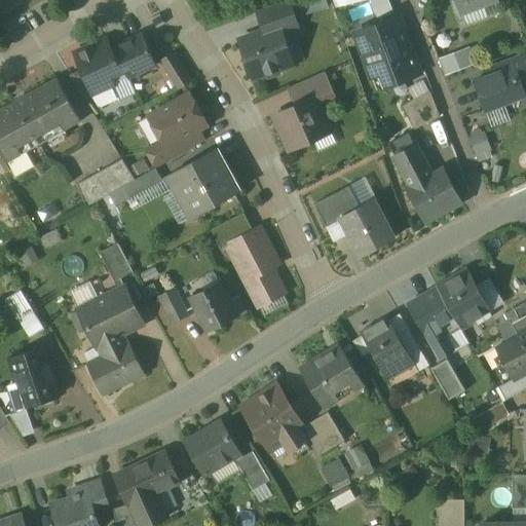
[(289,0),(255,11),(256,12),(260,10),(266,29),(264,32),(264,33),(279,27),(283,34),(299,29),(289,0)]
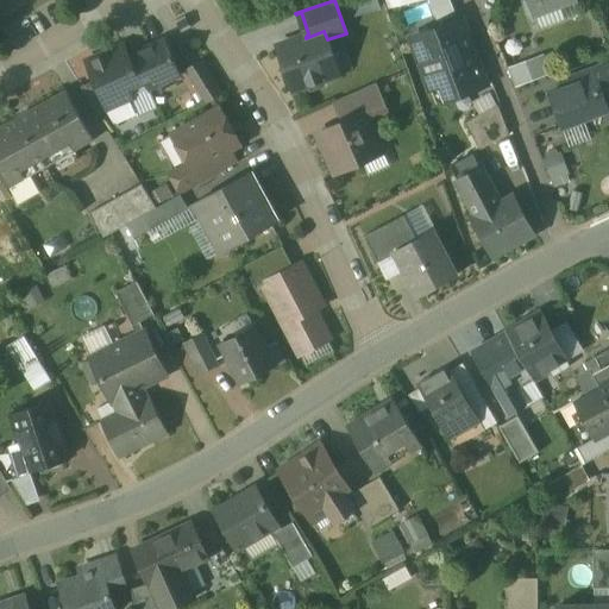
[(452,0),(431,0),(440,19),(458,11),(452,0)]
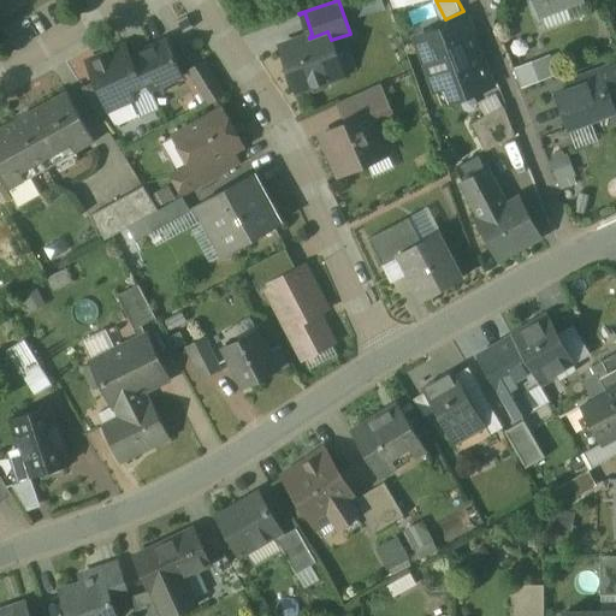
[(575,0),(533,0),(540,15),(575,0)]
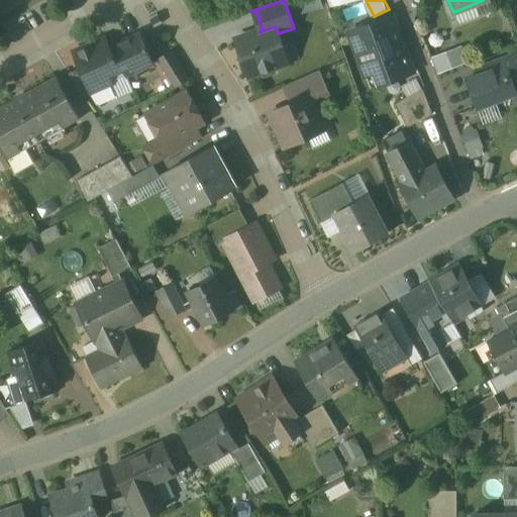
[(393,20),(350,36),(371,89),(413,73),(393,20)]
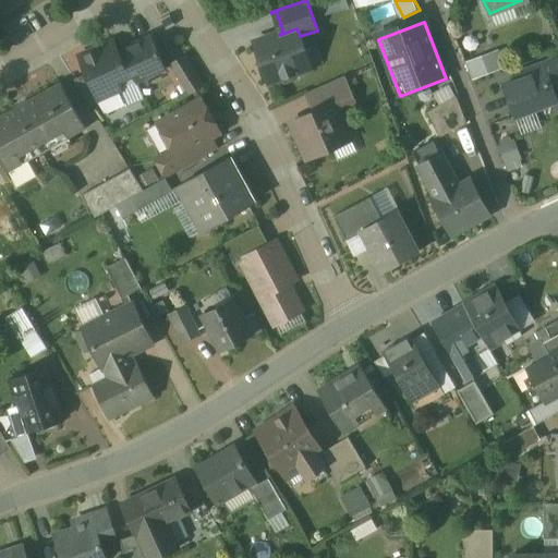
[(280,34),(254,44),(268,83),(305,70),(299,51),(303,45),(300,36),(296,28),(280,35),(280,34)]
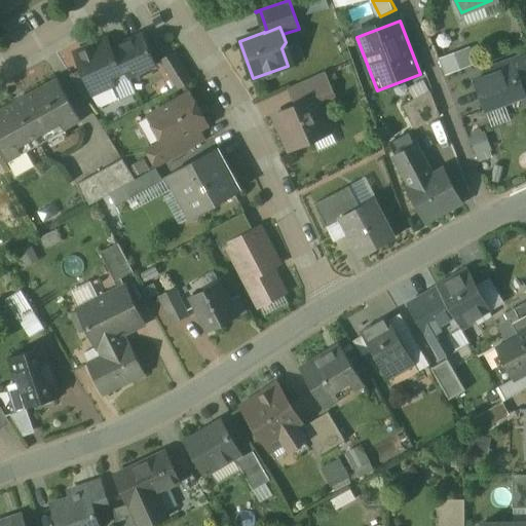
[(111,49),(98,55),(109,80),(111,79),(125,72),(128,78),(155,65),(142,35),(111,49)]
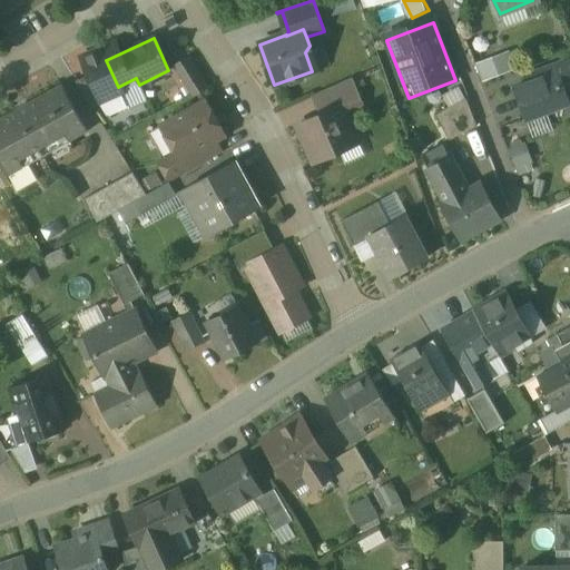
[(115,42),(80,57),(89,76),(94,87),(97,86),(105,104),(124,95),(120,86),(118,87),(106,60),(120,53),(115,42)]
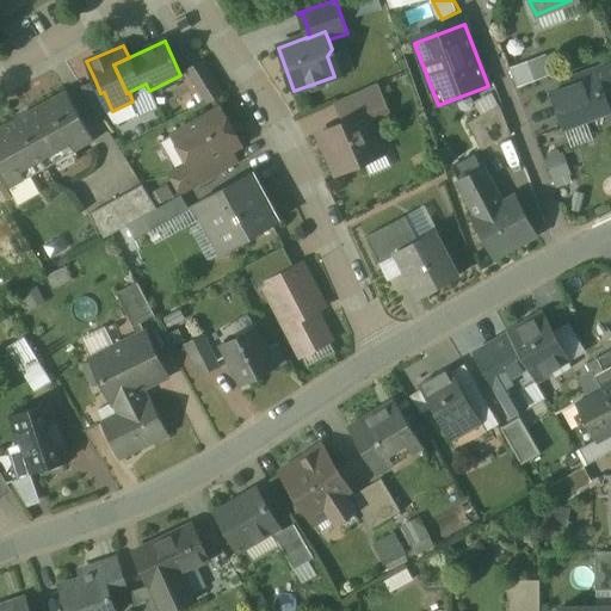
[(518,86),(554,74),(547,53),(511,65),(518,86)]
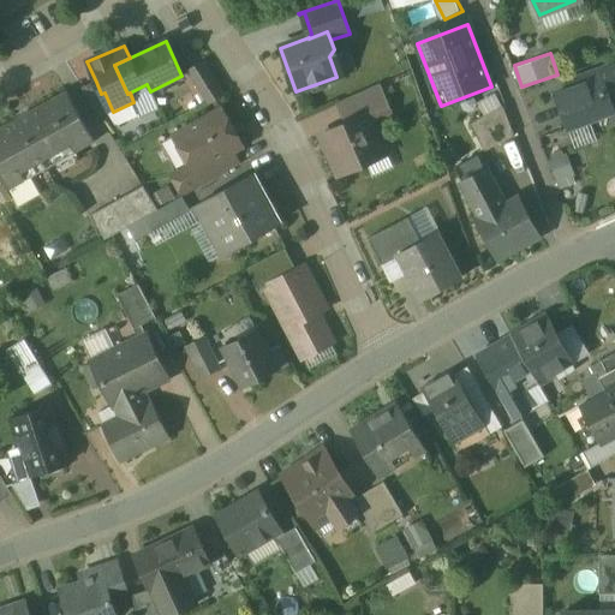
[(222,95),(202,63),(187,71),(209,105),(222,95)]
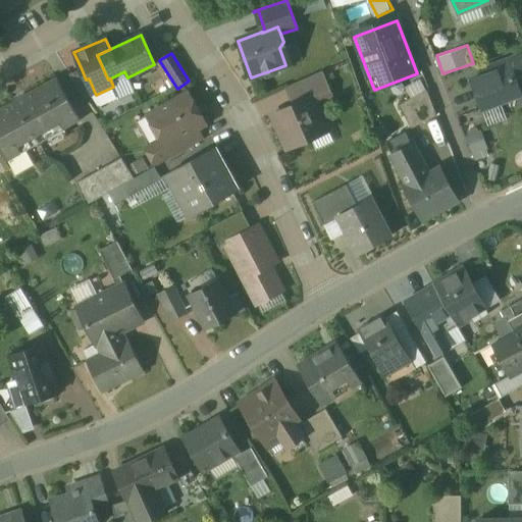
[(521,63),(519,56),(491,66),(492,71),(472,79),(482,107),(520,94),(514,76),(521,72),(521,63)]
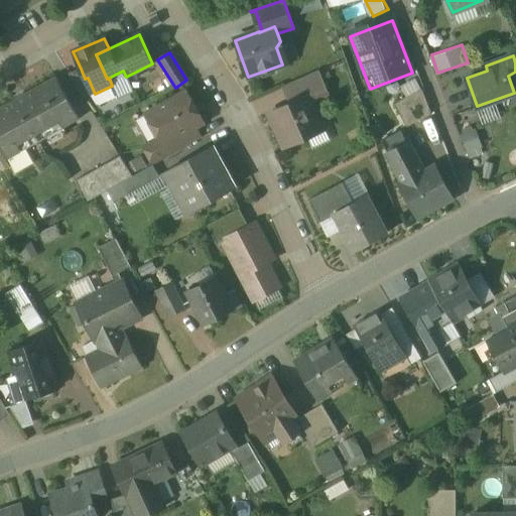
[(88,78),(85,79),(81,69),(69,75),(84,99),(95,94),(88,78)]
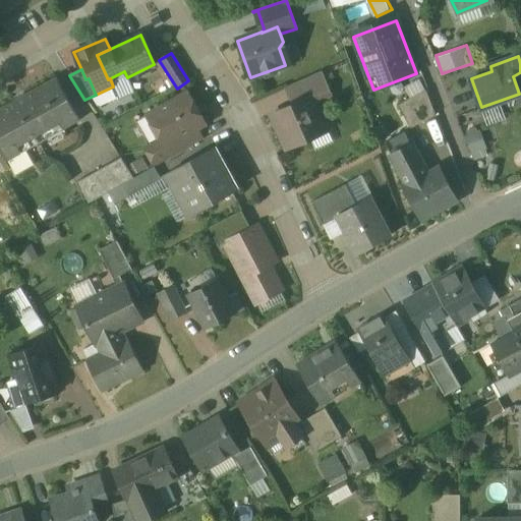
[(322,72),(285,89),(292,105),(312,97),(313,98),(329,91),(322,72)]
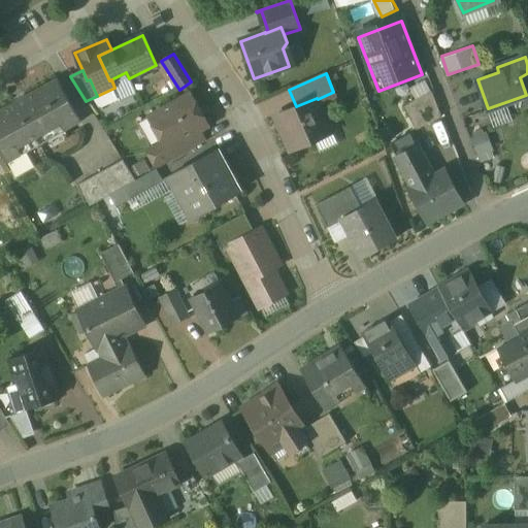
[(57,78),(0,109),(0,149),(7,163),(81,122),(57,78)]
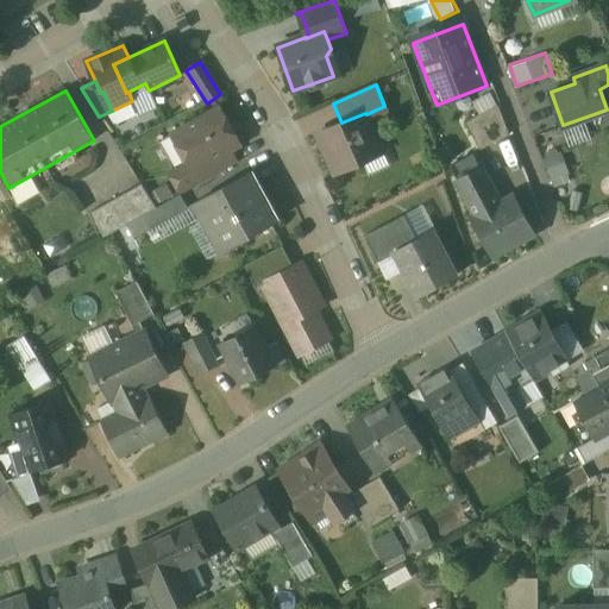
[(497,105),(465,123),(479,150),(509,135),(497,105)]
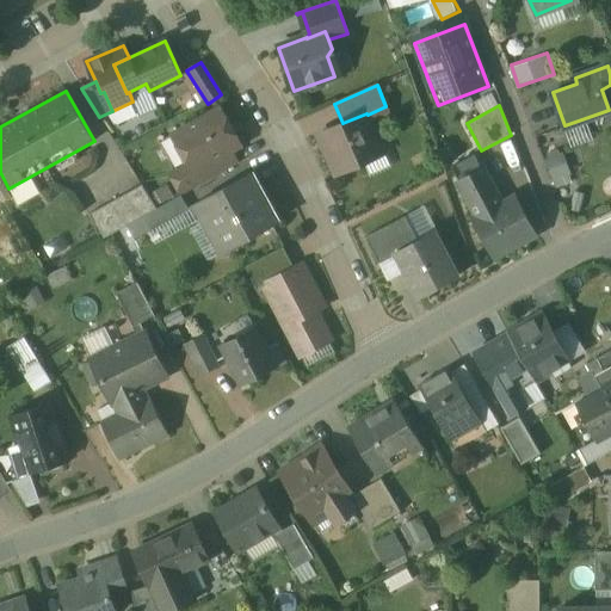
[(220,109),(173,136),(190,167),(193,173),(229,150),(240,144),(220,109)]
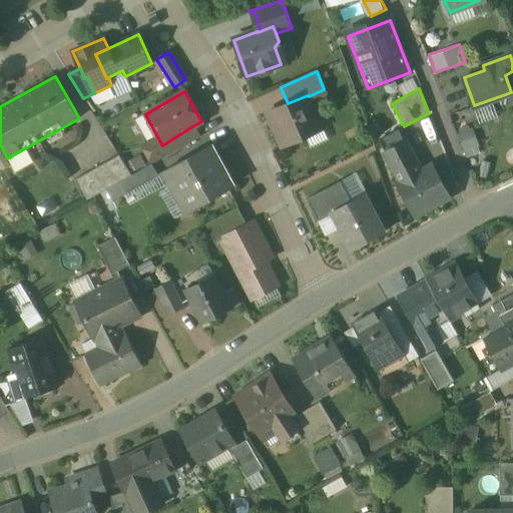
[(288,103),(268,112),(283,147),(318,131),(313,119),(318,117),(309,96),(308,95),(288,103)]
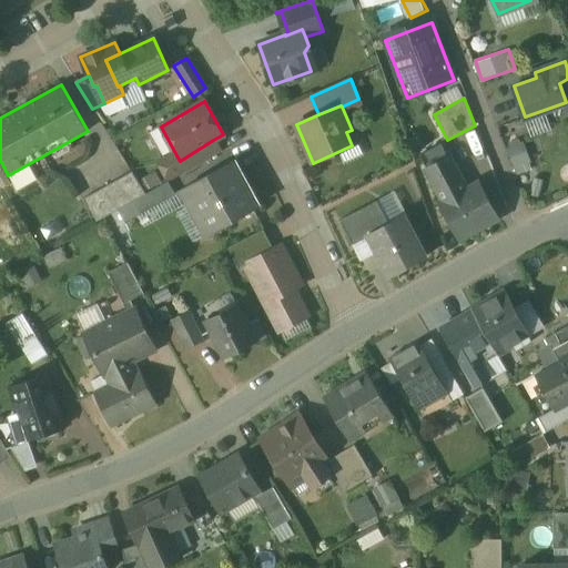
[(534,169),(527,139),(509,143),(516,172),(534,169)]
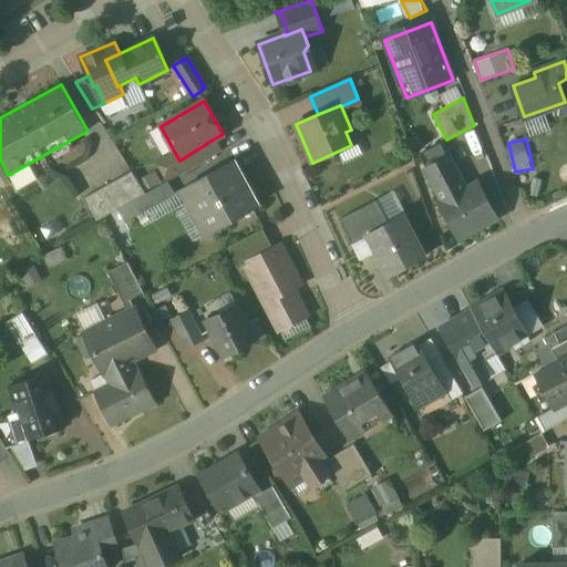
[(213,140),(179,161),(176,155),(172,157),(166,176),(169,182),(220,153),(213,140)]
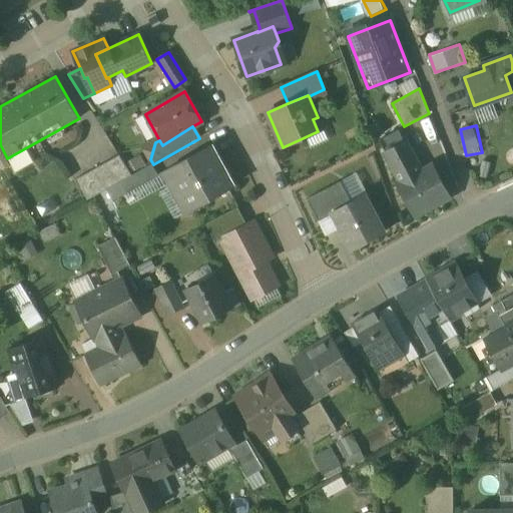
[(421,171),(399,130),(379,140),(401,181),(421,171)]
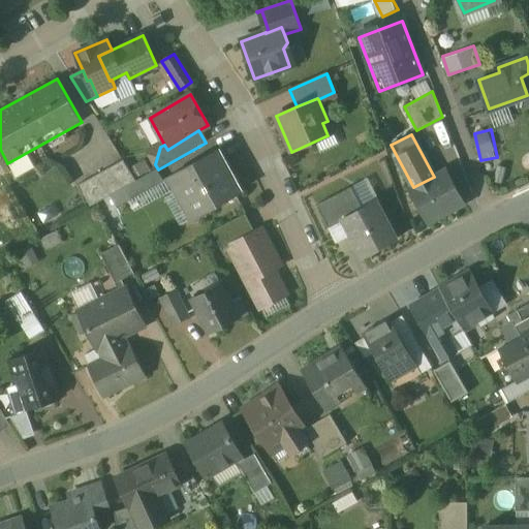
[(216,150),(172,175),(194,215),(239,190),(216,150)]
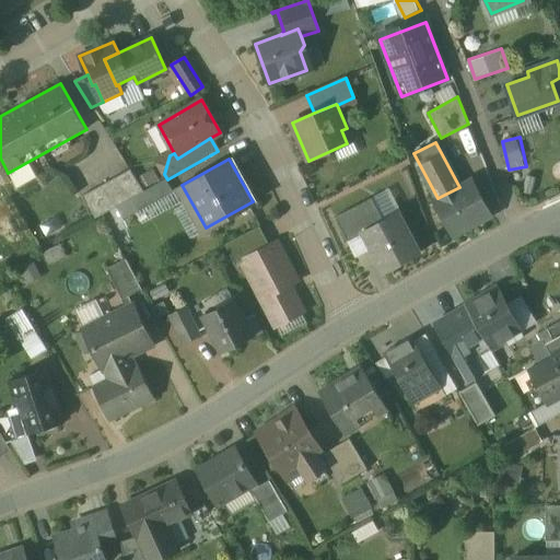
[(144,191),(130,170),(81,197),(94,220),(131,199),(144,191)]
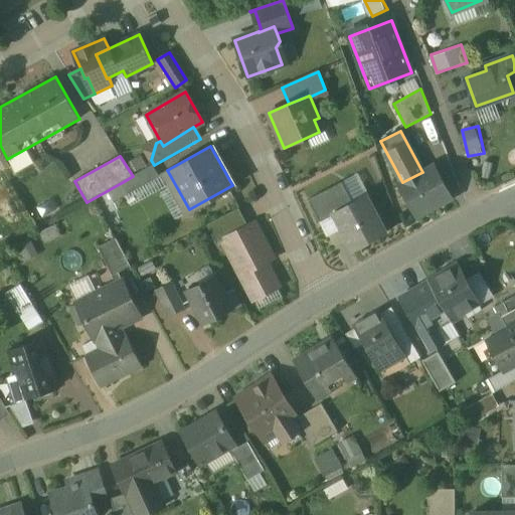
[(133,176),(121,183),(127,194),(158,177),(152,166),(133,176)]
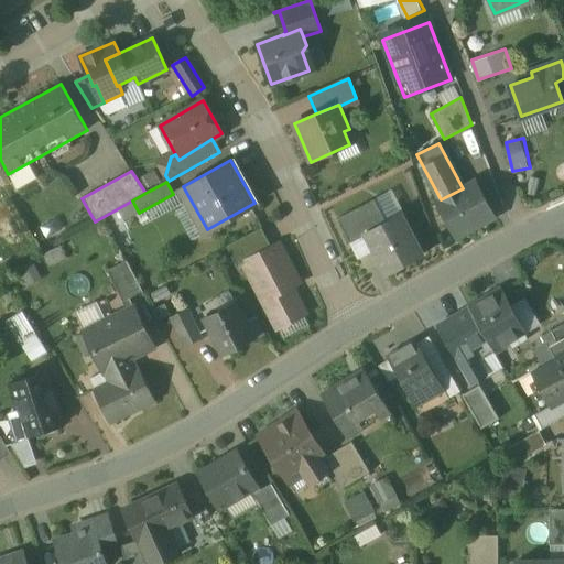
[(441,199),(436,203),(456,239),(496,217),(476,182),(463,188),(441,199)]
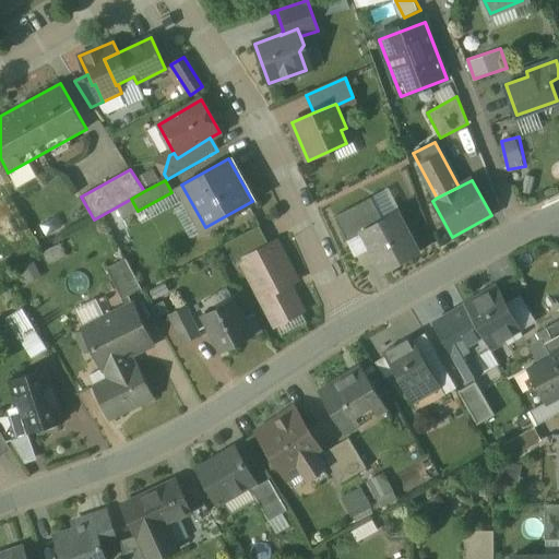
[(371,198),(334,217),(347,241),(364,233),(363,229),(382,219),(371,198)]
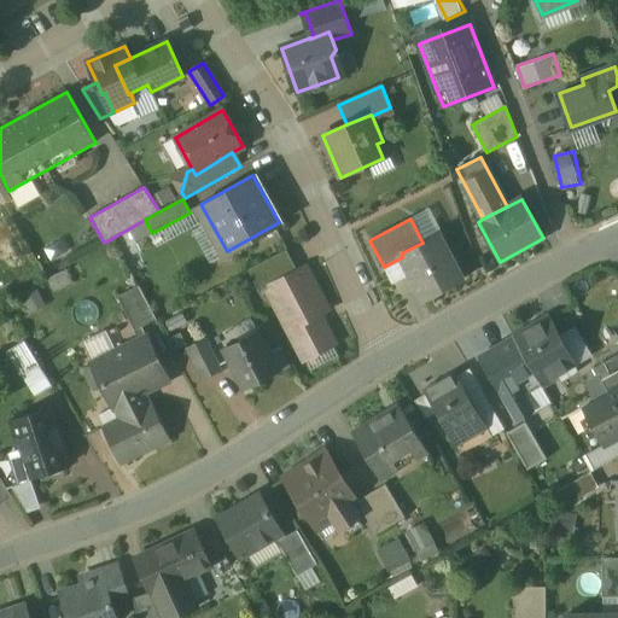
[(423,243),(401,254),(402,257),(424,299),(461,280),(438,234),(423,243)]
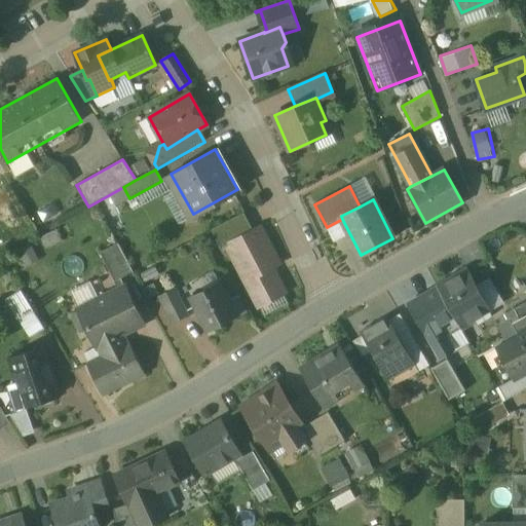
[(243,213),(211,230),(221,250),(228,247),(227,245),(253,231),(243,213)]
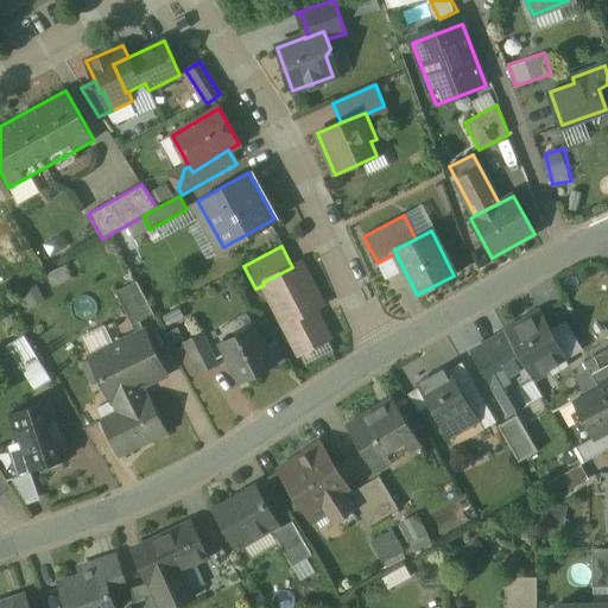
[(292,267),(263,283),(264,285),(301,354),(328,340),(312,310),(321,306),(299,264),(292,267)]
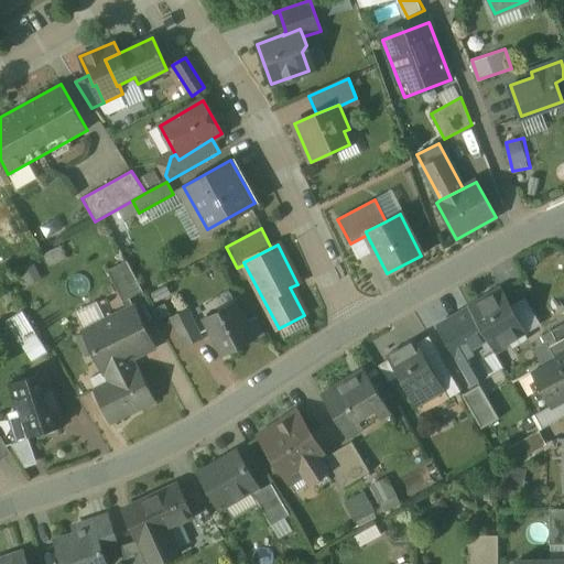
[(127,261),(108,271),(128,311),(134,308),(129,299),(142,292),(127,261)]
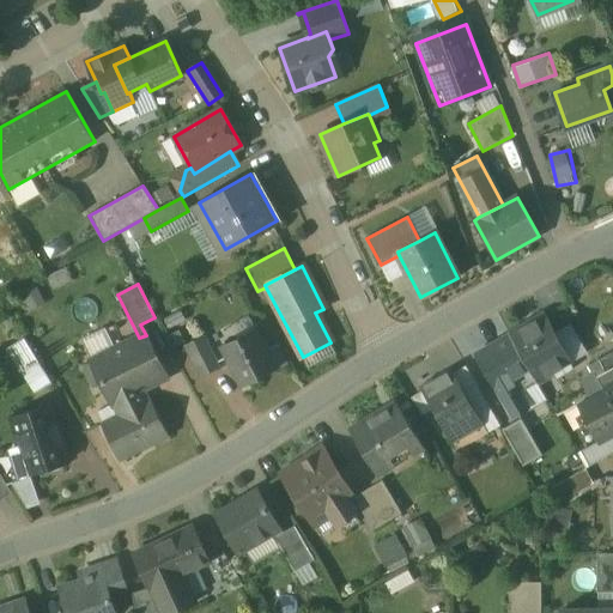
[(572,369),(542,316),(509,335),(536,383),(553,374),(556,378),(572,369)]
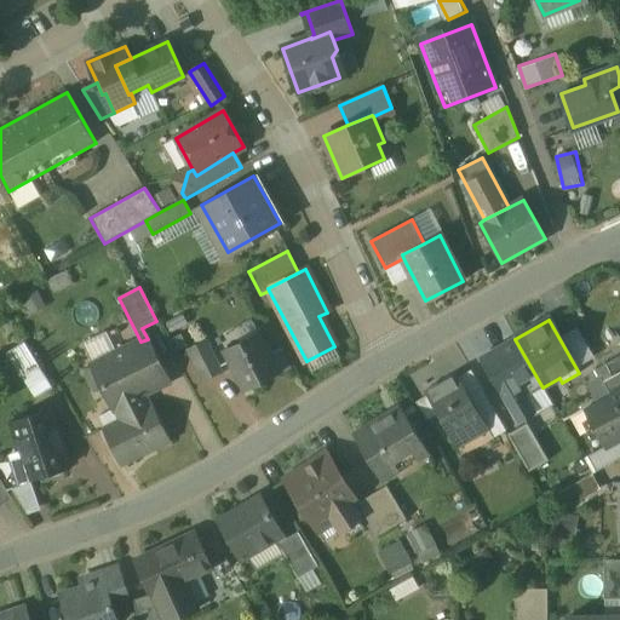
[(258,333),(224,351),(245,391),(279,373),(258,333)]
